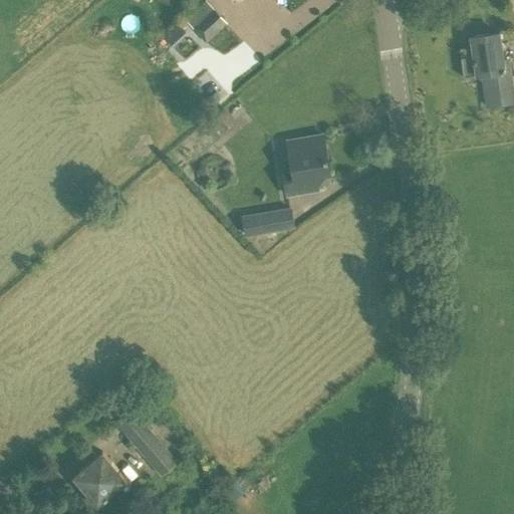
[(206,43),(228,24),(206,0),(205,0),(184,20),(206,43)]
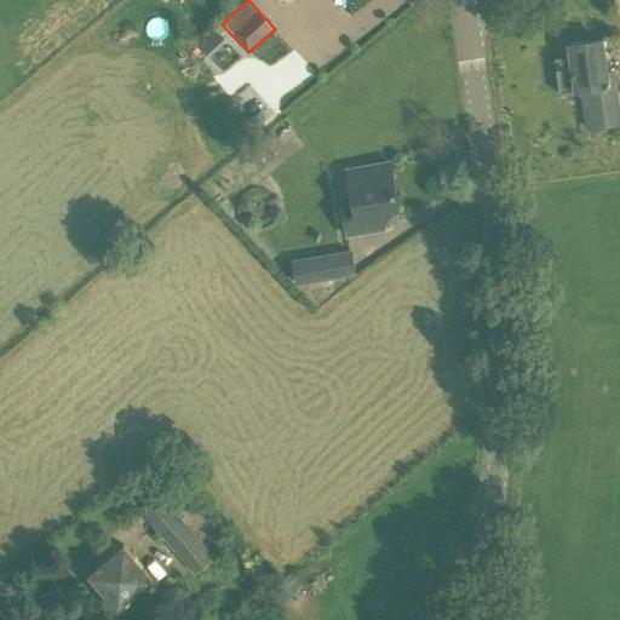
[(216,30),(199,46),(206,55),(224,39),(216,30)]
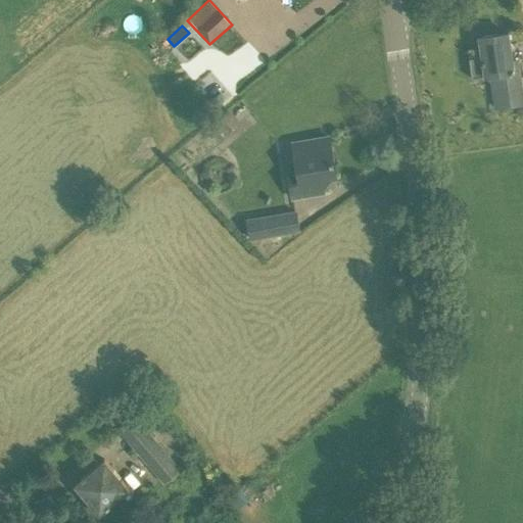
[(512,67),(507,33),(478,37),(481,57),(468,58),(471,79),(490,77),(494,108),(522,104),(522,103),(518,67),(512,67)]
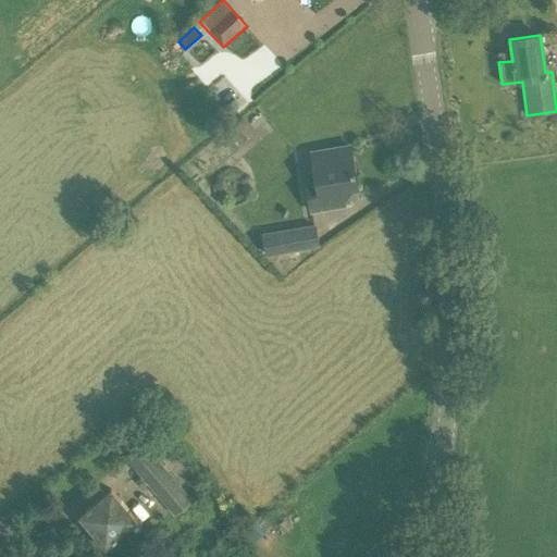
[(311,212),(345,206),(343,193),(358,189),(350,147),(312,153),(318,182),(306,184),(311,212)]
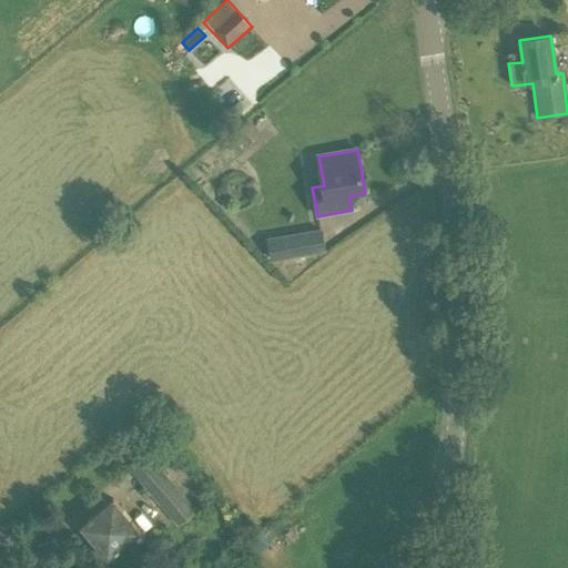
[(270,262),(325,252),(322,229),(266,237),(270,262)]
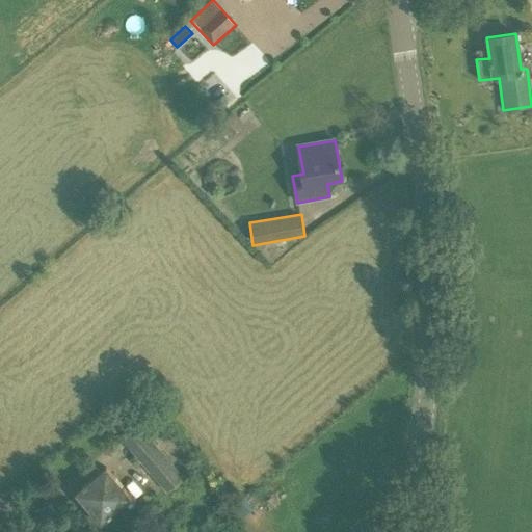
[(166,491),(184,476),(135,421),(118,436),(166,491)]
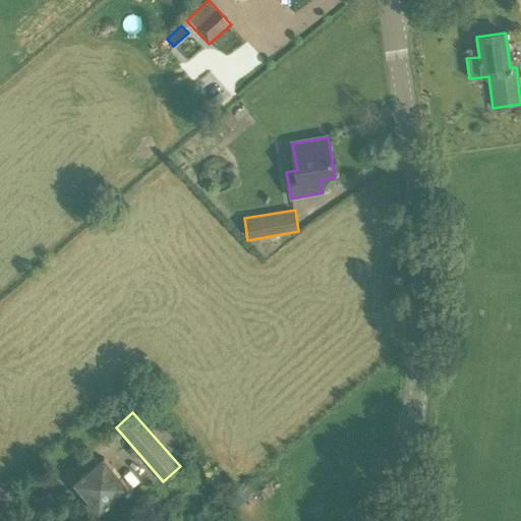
[(99,515),(130,487),(104,458),(72,484),(99,515)]
